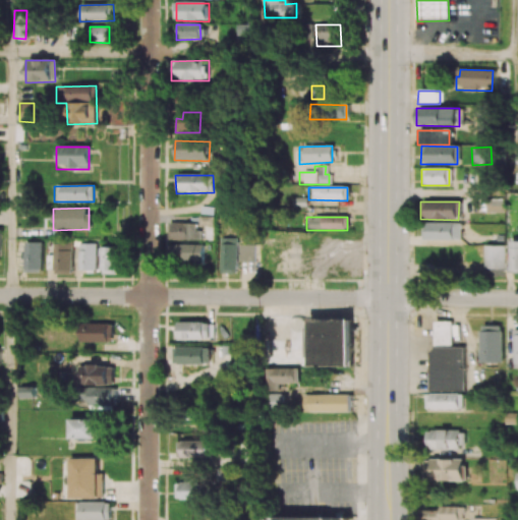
[(167,240),(197,241),(197,224),(167,223),(167,240)]
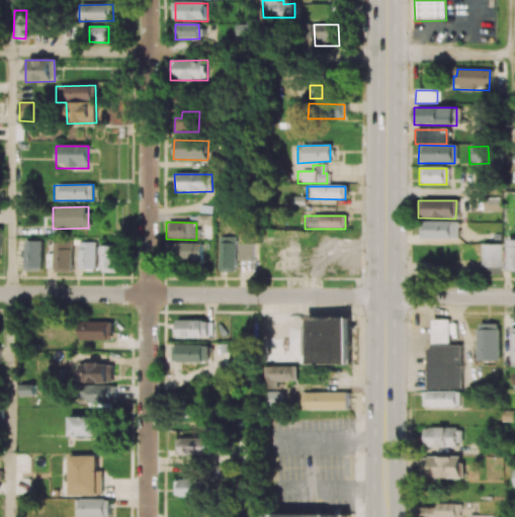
[(455,240),(456,223),(418,222),(418,239),(455,240)]
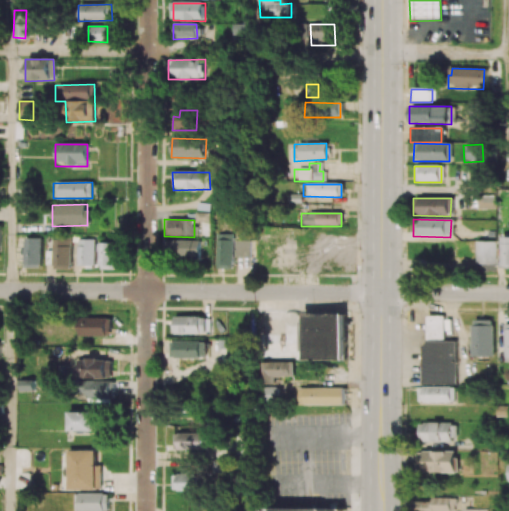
[(231,234),(215,234),(214,269),(230,269),(231,234)]
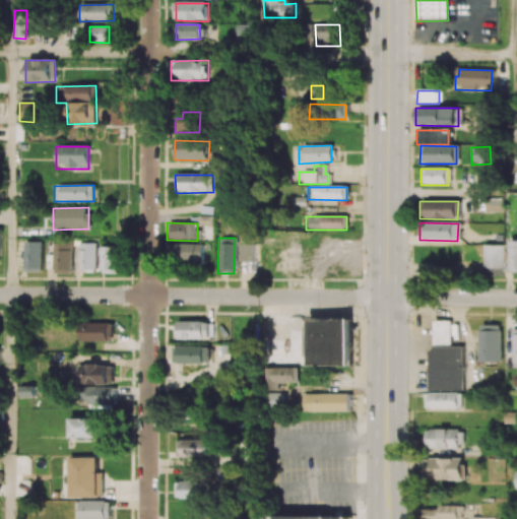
[(516,241),(508,241),(508,272),(516,271),(516,241)]
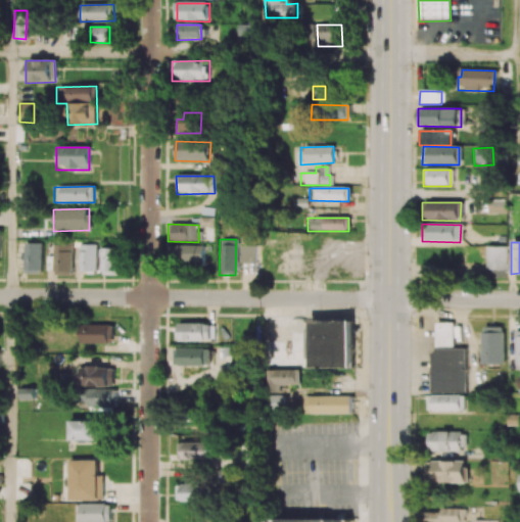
[(22,275),(40,274),(39,243),(21,244),(22,275)]
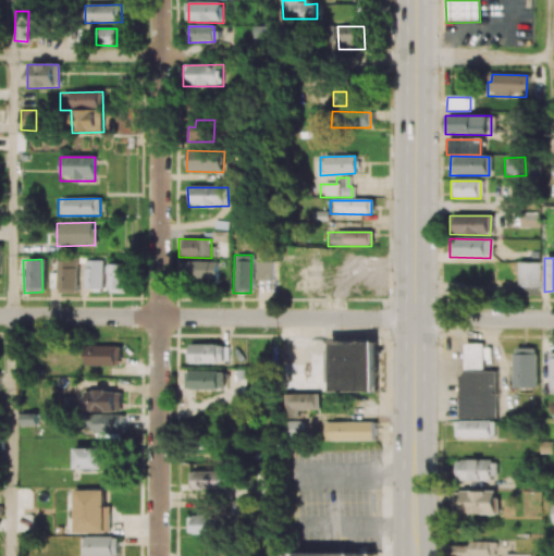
[(101,289),(101,261),(82,261),(82,289),(101,289)]
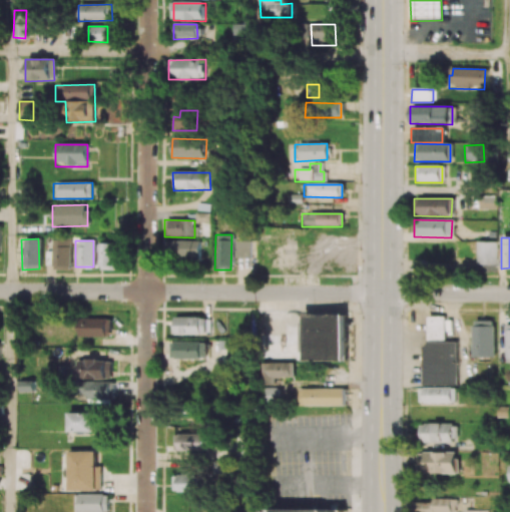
[(198,259),(199,242),(165,240),(164,258),(198,259)]
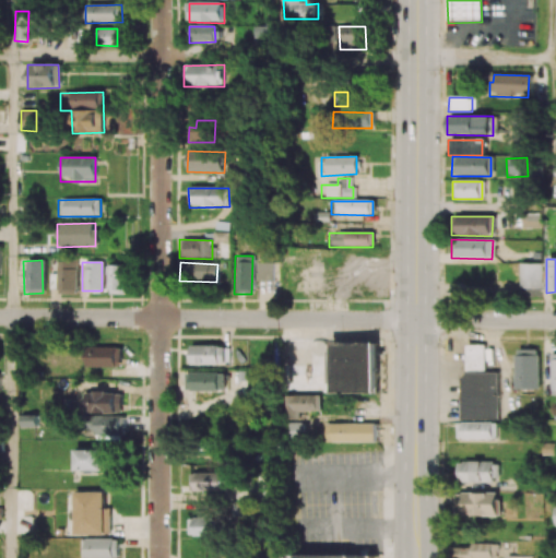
[(270,263),(252,263),(253,282),(271,282),(270,263)]
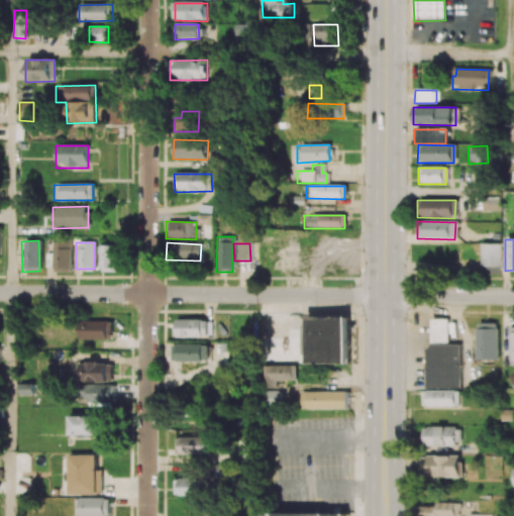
[(117,246),(98,245),(98,272),(116,273),(117,246)]
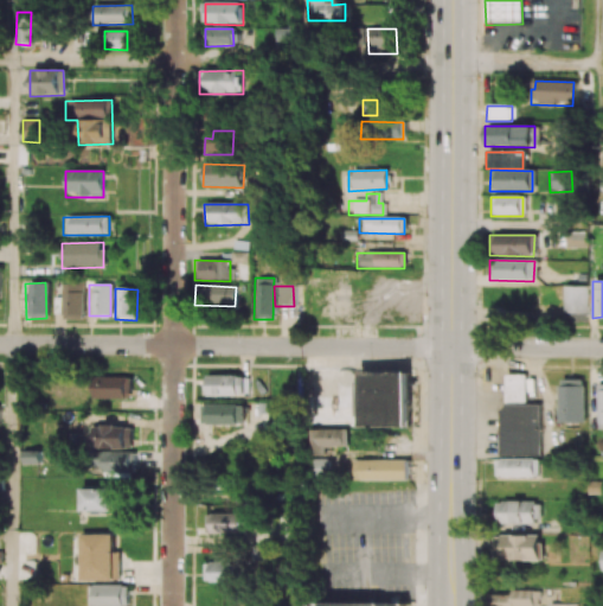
[(81,320),(81,291),(58,291),(58,320),(81,320)]
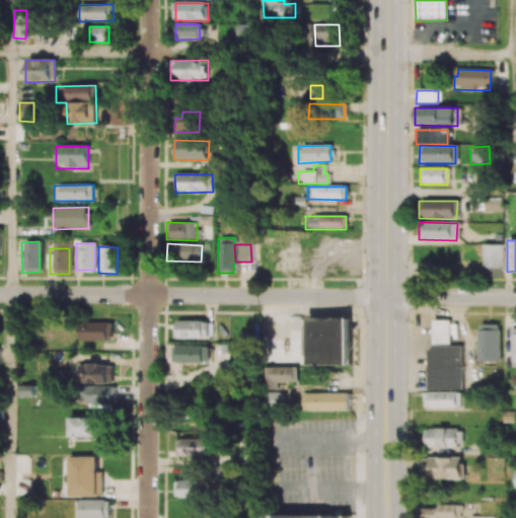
[(481,269),(499,269),(500,254),(481,253),(481,269)]
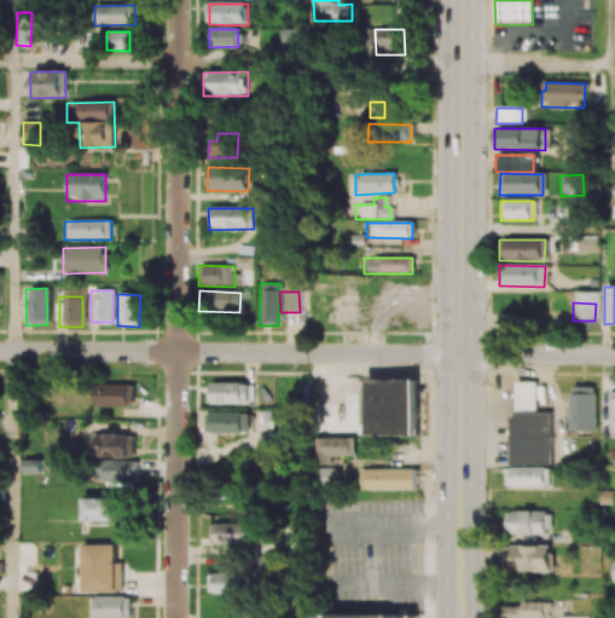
[(415,437),(416,381),(365,380),(364,390),(355,390),(355,426),(365,426),(365,435),(415,437)]
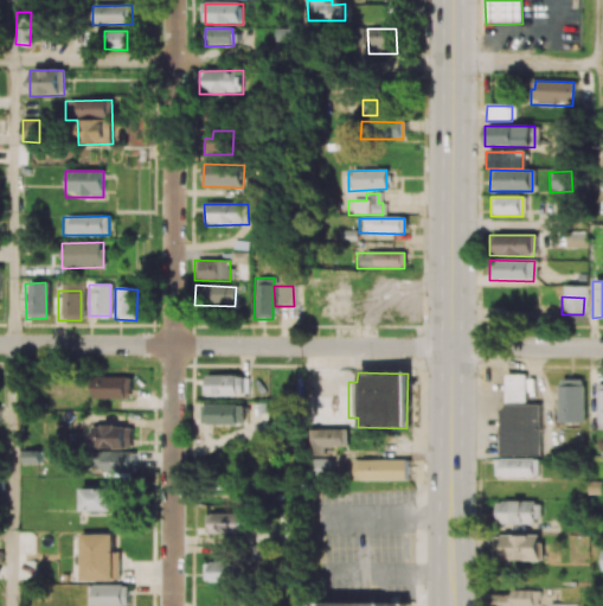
[(537,457),(537,404),(524,404),(525,376),(501,375),(500,457),(537,457)]
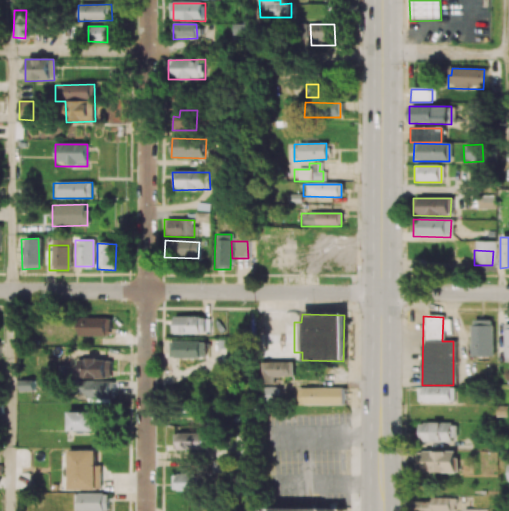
[(173,334),(207,335),(207,317),(173,317),(173,334)]
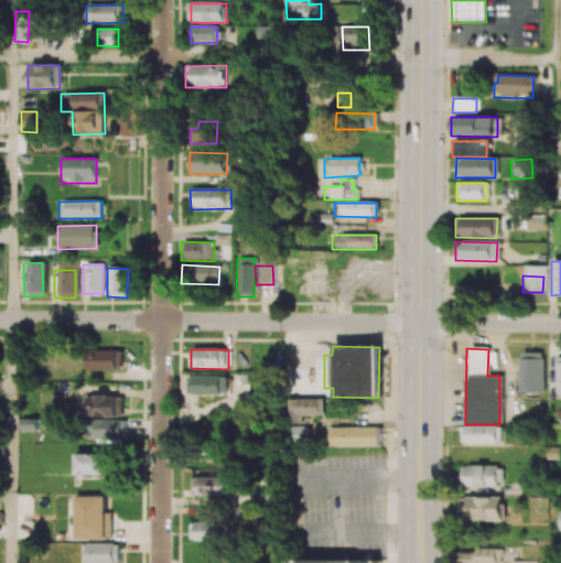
[(120,370),(119,350),(84,352),(84,371),(120,370)]
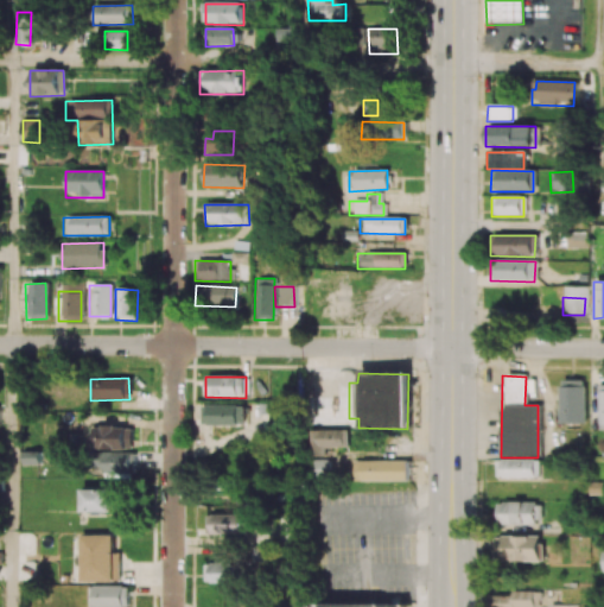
[(582,380),(558,381),(559,425),(583,424),(582,380)]
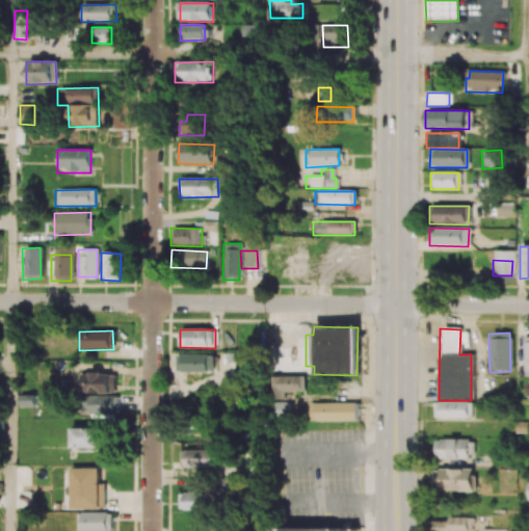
[(213,373),(213,355),(176,354),(175,372),(213,373)]
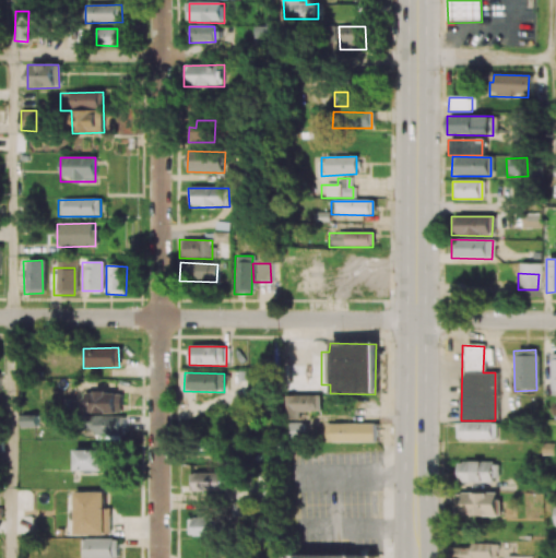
[(120,393),(85,392),(84,414),(119,414),(120,393)]
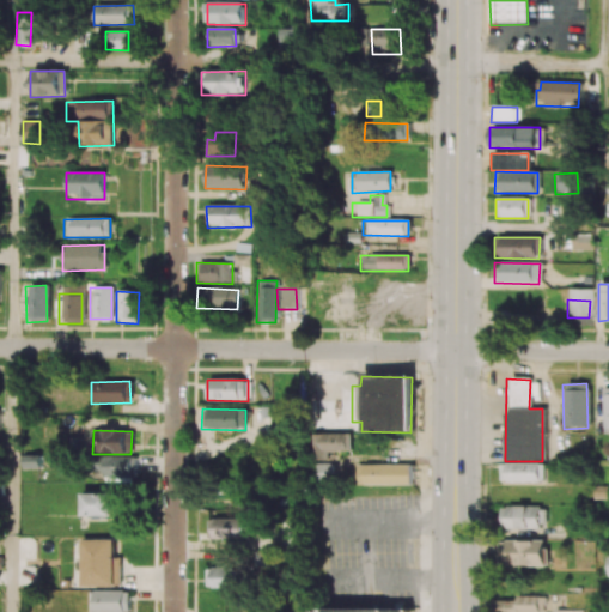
[(306,435),(308,461),(324,461),(324,452),(348,452),(347,434),(306,435)]
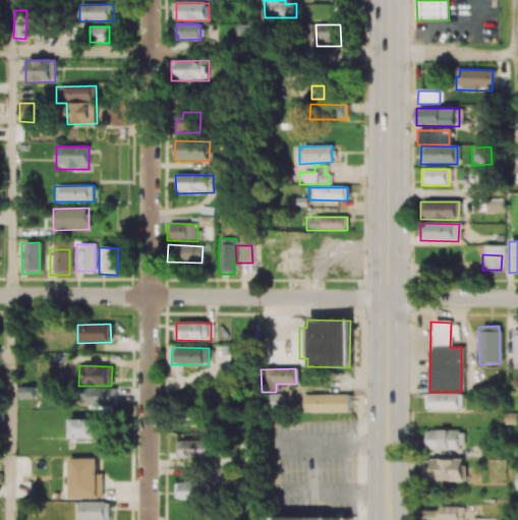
[(87,388),(85,409),(113,409),(113,389),(87,388)]
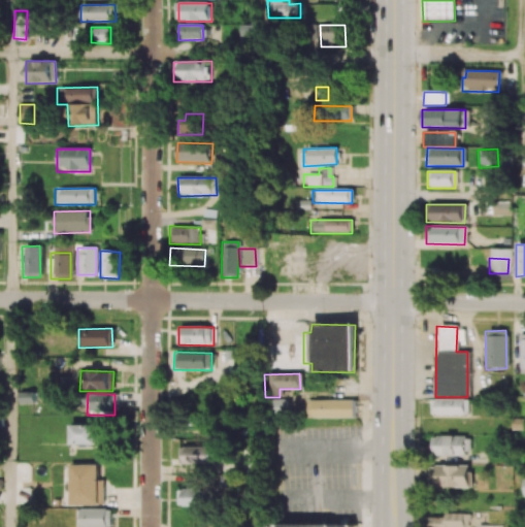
[(466,416),(466,400),(430,399),(430,416),(466,416)]
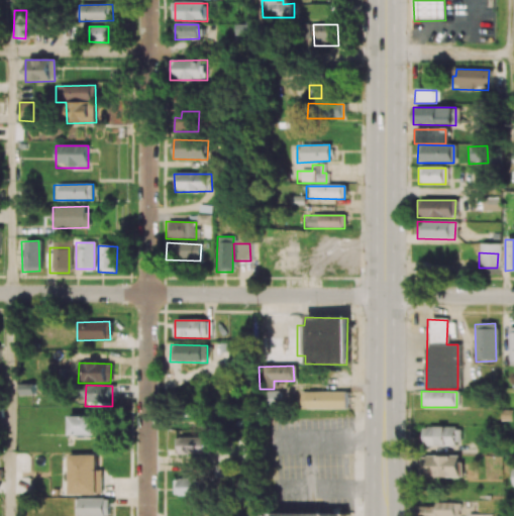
[(277,392),(262,392),(262,408),(277,408),(277,392)]
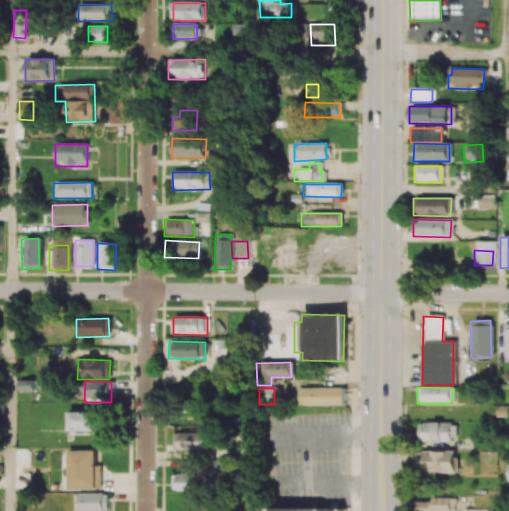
[(342,388),(295,389),(295,406),(342,405),(342,388)]
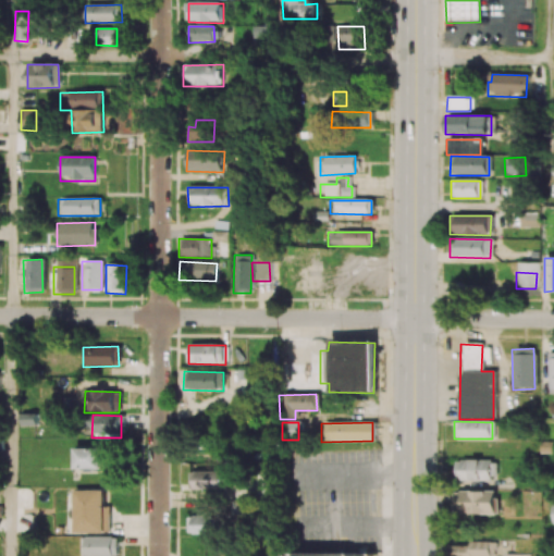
[(73,449),(74,470),(107,469),(107,448),(73,449)]
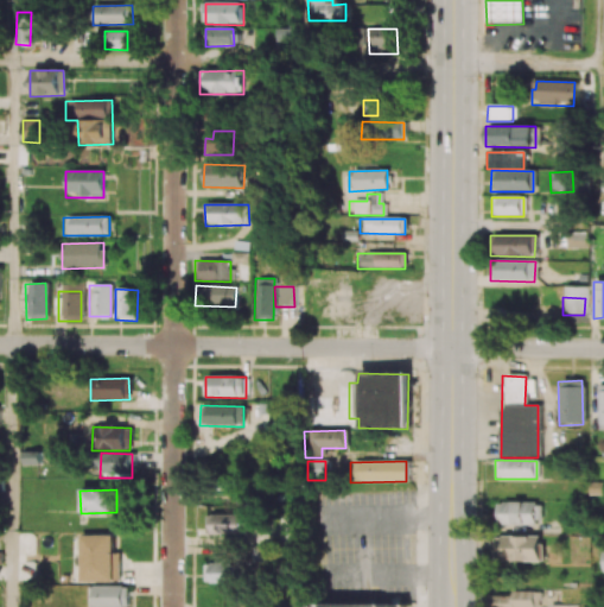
[(535,504),(495,503),(495,526),(535,526),(535,504)]
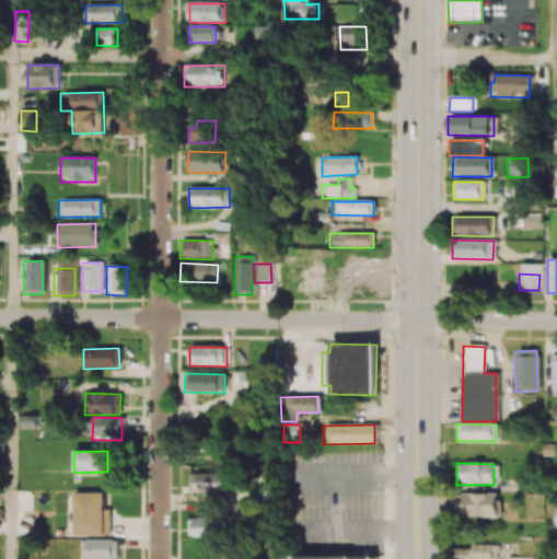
[(188,476),(188,493),(227,492),(227,474),(188,476)]
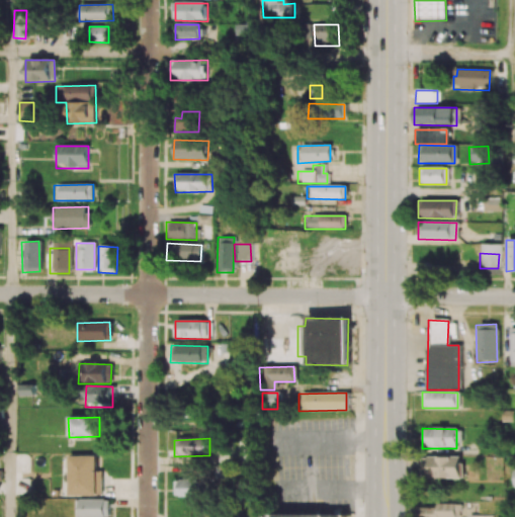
[(68,496),(100,496),(99,470),(95,470),(95,456),(67,456),(68,496)]
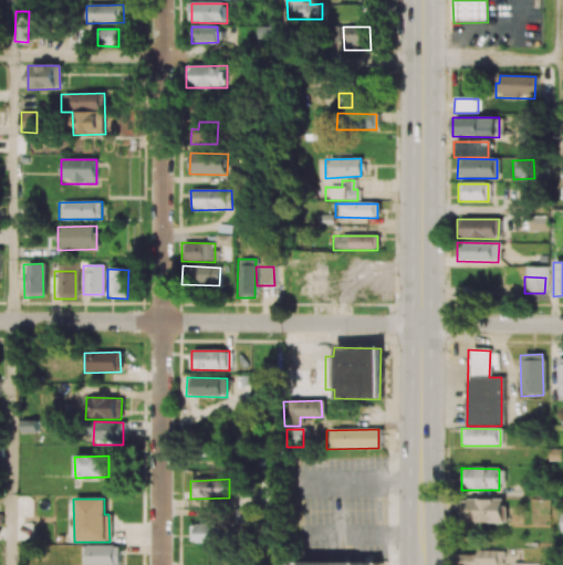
[(501,500),(461,500),(460,520),(478,520),(478,523),(501,523),(501,500)]
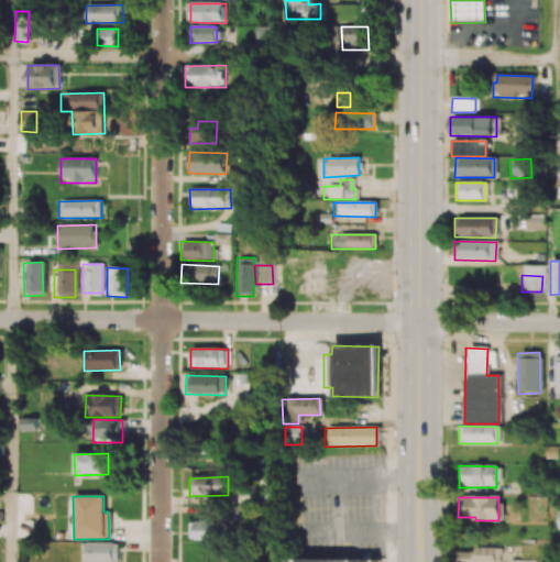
[(187,522),(187,541),(216,540),(215,521),(187,522)]
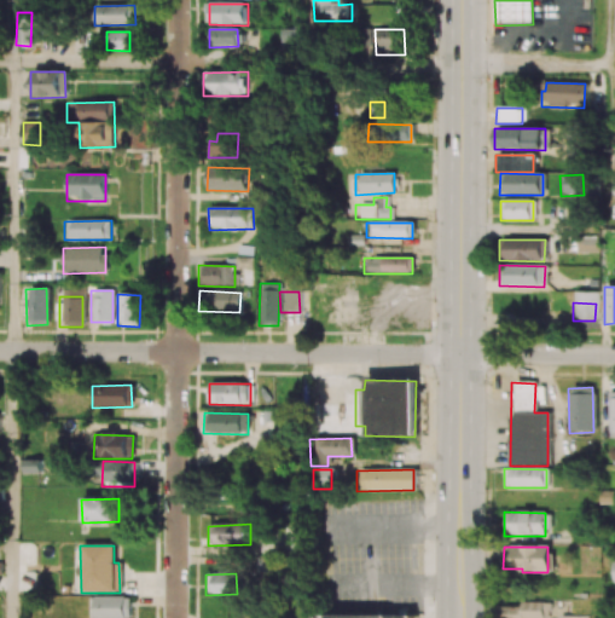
[(88,598),(88,617),(128,617),(128,598),(88,598)]
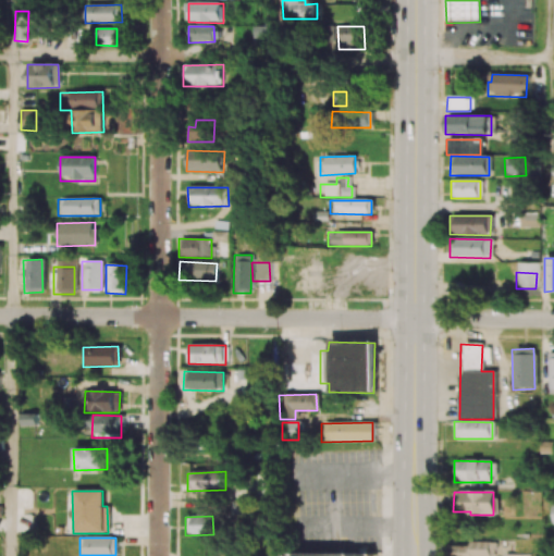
[(492,555),(492,542),(466,543),(466,546),(445,547),(445,555),(492,555)]
